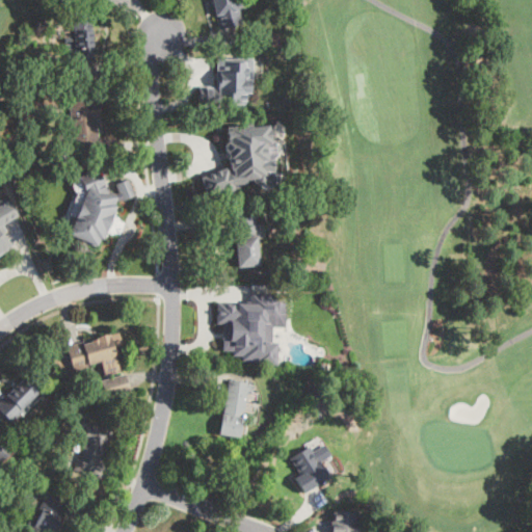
[(243,0),(244,2),(242,7),(239,7),(243,24),(220,30),(212,0),(243,0)]
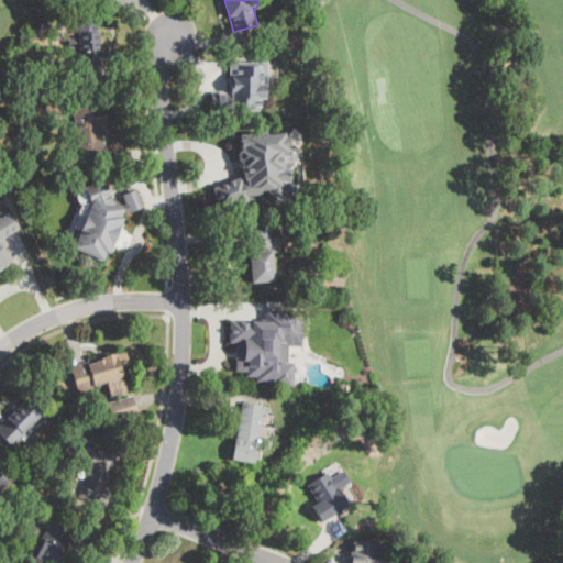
[(98,32),(100,66),(81,67),(80,57),(76,57),(75,52),(70,52),(67,33),(74,33),(72,17),(96,15),(98,32)]
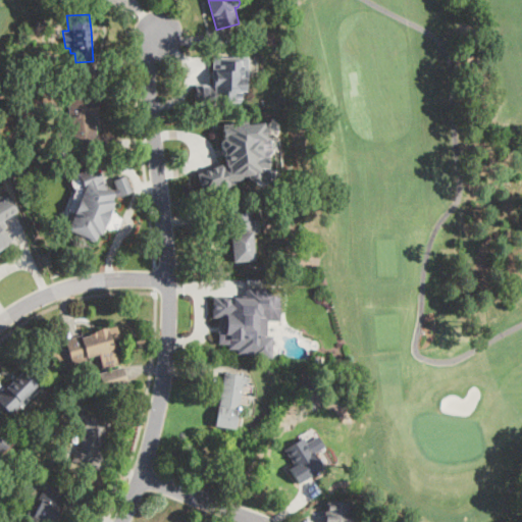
[(231,104),(214,104),(214,105),(209,105),(209,104),(195,104),(195,85),(212,85),(212,58),(247,57),(248,80),(246,80),(246,92),(245,92),(245,95),(242,95),(242,102),(231,102),(231,104)]
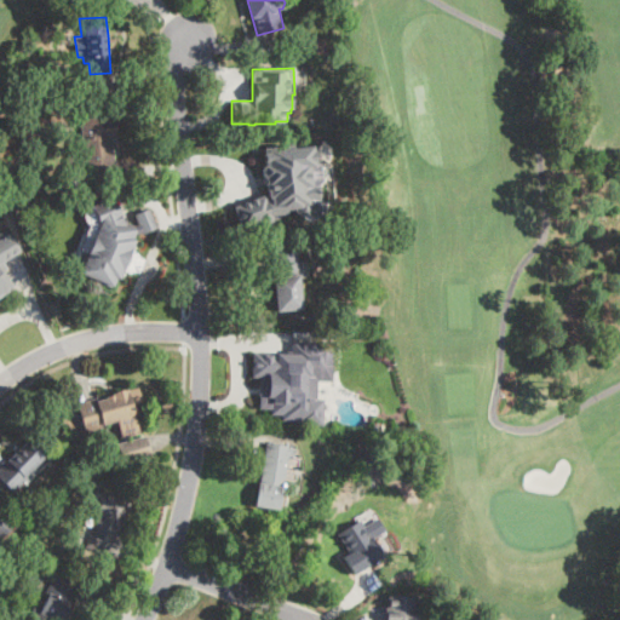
[(62,84),(53,84),(52,74),(62,73),(62,84)]
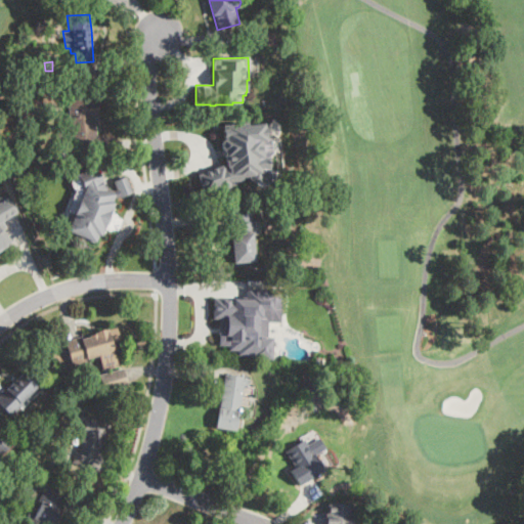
[(96,130),(97,135),(100,135),(101,151),(81,154),(79,137),(73,138),(72,133),(67,133),(66,118),(70,118),(69,99),(97,96),(99,119),(95,119),(96,130)]
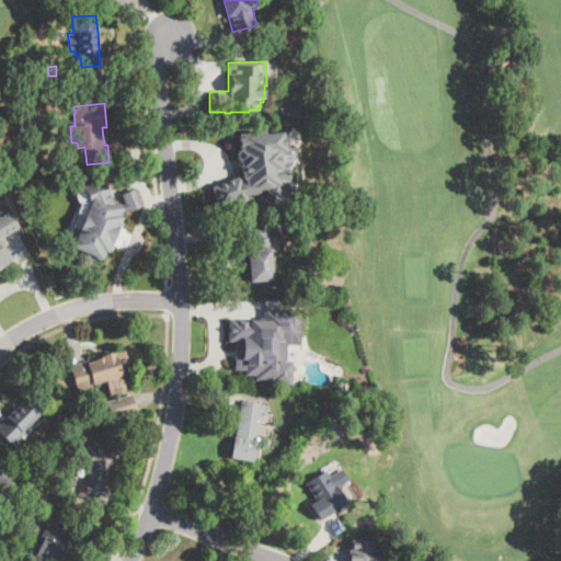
[(270,148),(271,162),(281,161),(282,172),(275,173),(276,190),(251,192),(249,174),(252,173),(250,153),(243,155),(241,134),(268,132),(270,148)]
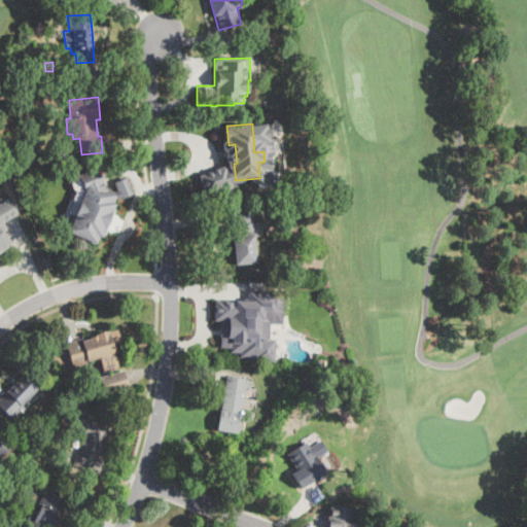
[(69,163),(59,164),(58,149),(67,148),(69,163)]
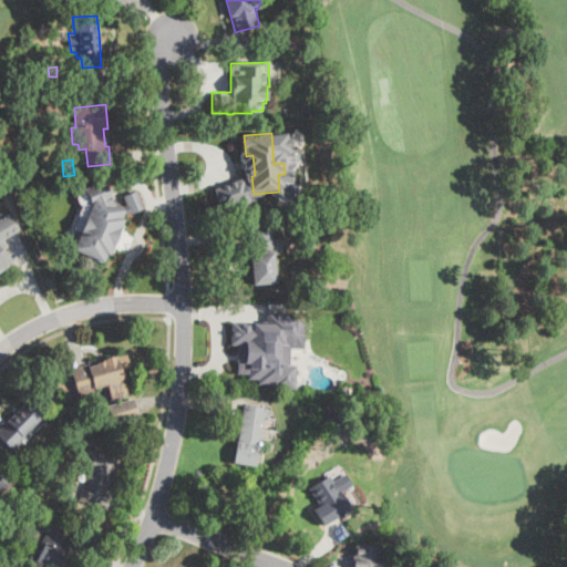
[(65,245),(103,260),(106,253),(109,254),(125,212),(144,206),(136,189),(121,195),(124,202),(112,200),(101,178),(82,185),(86,199),(83,203),(65,245)]
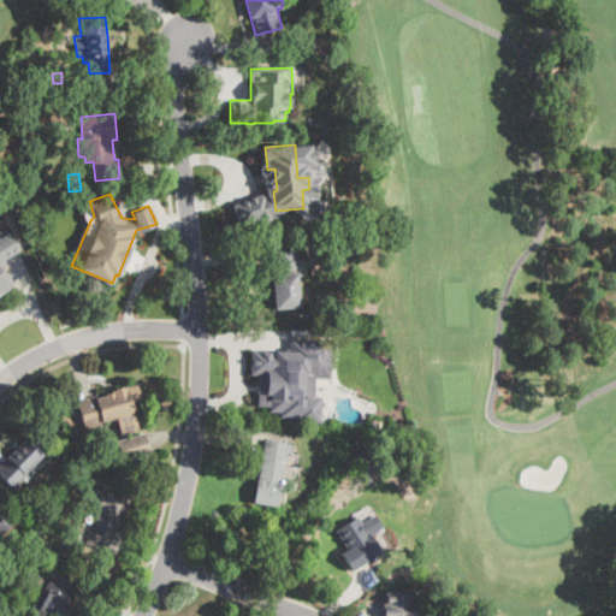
[(0,230),(4,227),(18,249),(3,259),(7,267),(4,268),(13,285),(0,292),(0,230)]
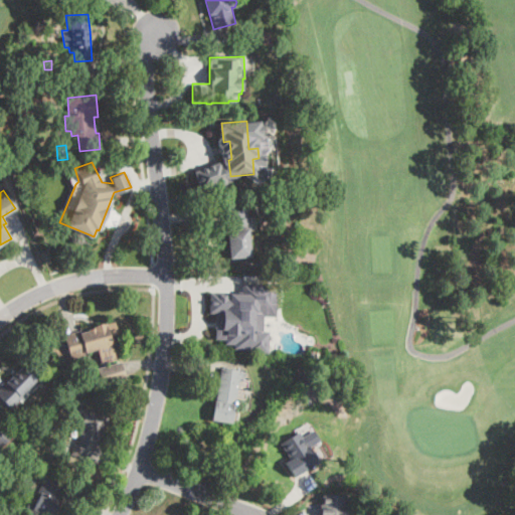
[(251,258),(231,259),(228,229),(231,229),(229,209),(247,207),(251,258)]
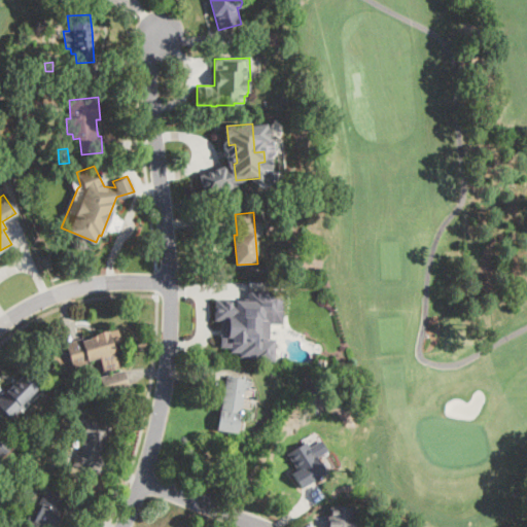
[(284,293),(284,317),(262,316),(261,347),(236,348),(236,305),(250,304),(250,293),(284,293)]
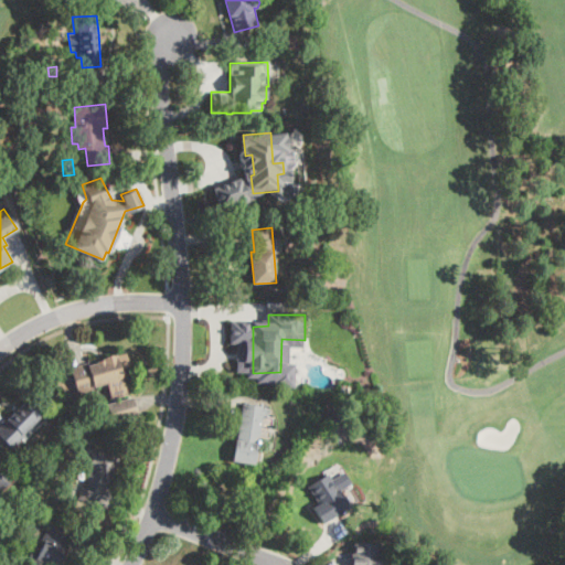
[(116,354),(127,395),(110,400),(109,396),(107,396),(105,387),(108,387),(107,384),(78,394),(71,368),(116,354)]
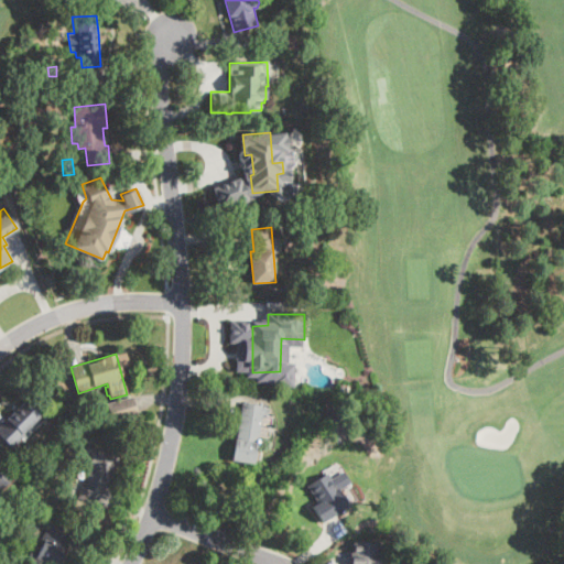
[(137,414),(111,422),(106,403),(131,397),(137,414)]
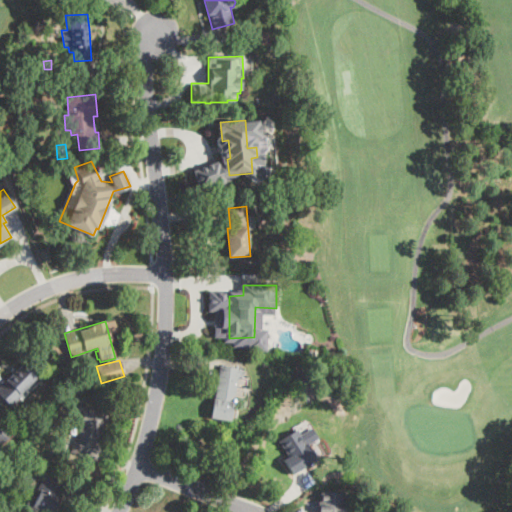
[(21,398),(12,407),(0,395),(0,388),(26,362),(39,375),(21,393),(23,395),(21,398)]
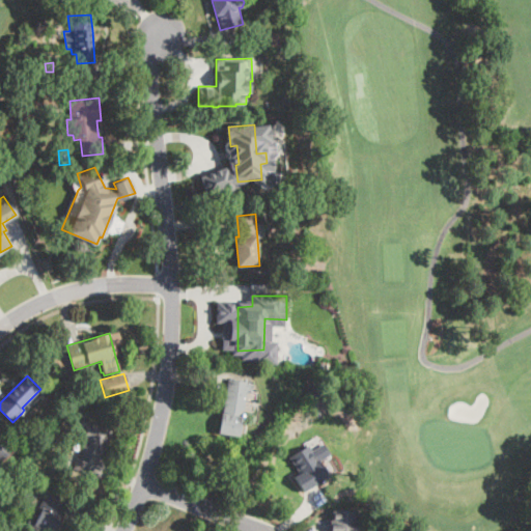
[(253,384),(252,392),(247,391),(240,438),(218,434),(228,379),(249,382),(248,383),(253,384)]
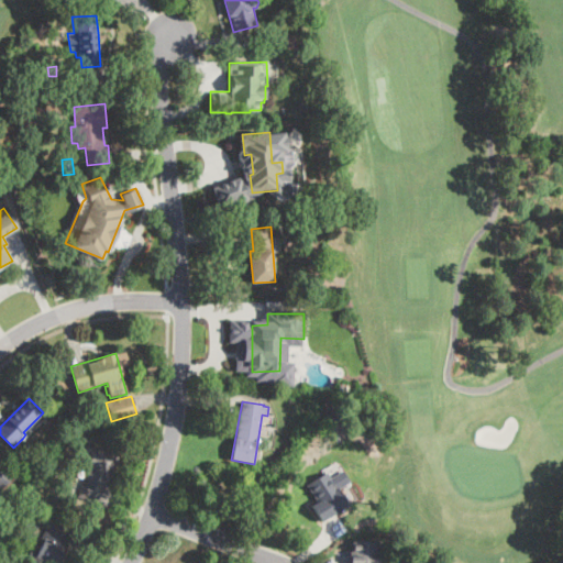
[(108,505),(107,506),(79,497),(89,466),(83,464),(89,444),(121,455),(110,487),(112,488),(108,505)]
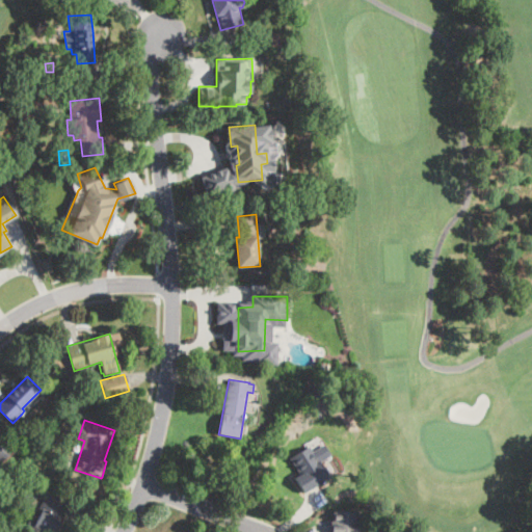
[(0,437),(12,452),(4,460),(1,463),(0,461),(0,437)]
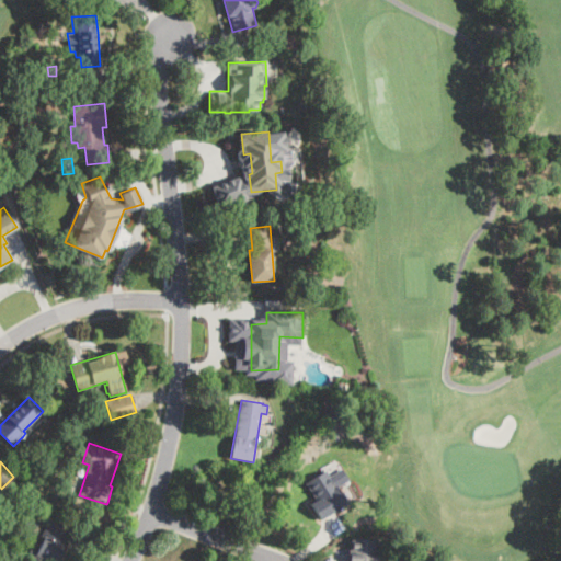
[(33,467),(29,472),(24,468),(30,462),(33,467)]
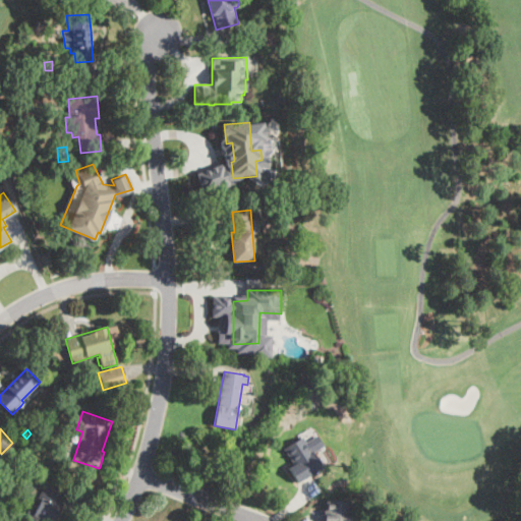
[(310,475),(298,482),(288,466),(293,463),(285,450),(303,438),(323,467),(310,475)]
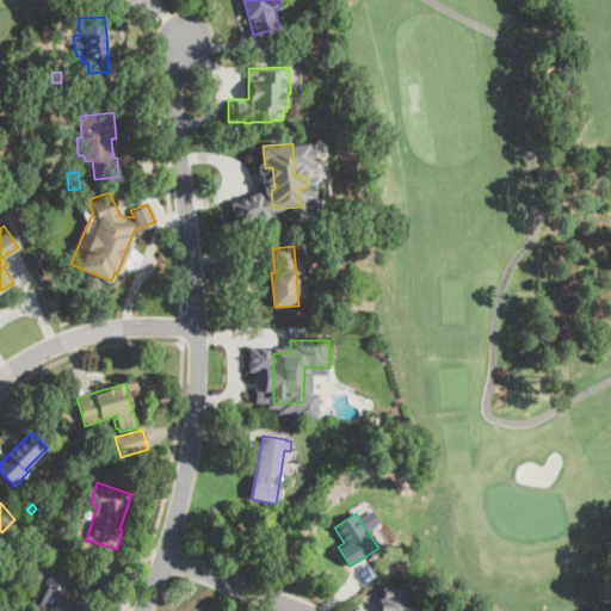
[(72,597),(65,610),(28,610),(35,597),(39,599),(55,568),(79,581),(72,597)]
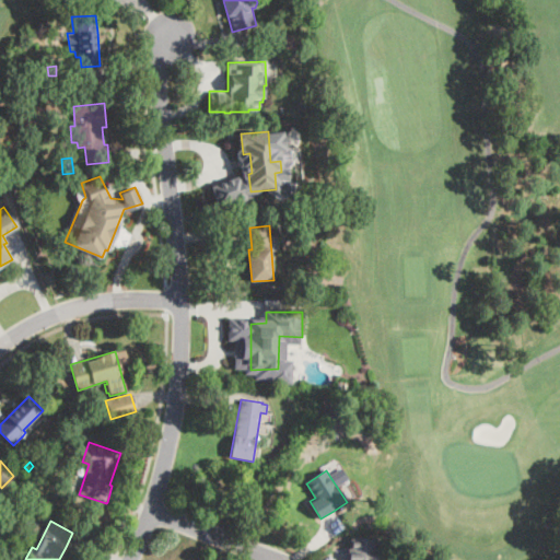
[(377,538),(377,559),(348,559),(348,549),(348,548),(350,548),(350,538),(377,538)]
